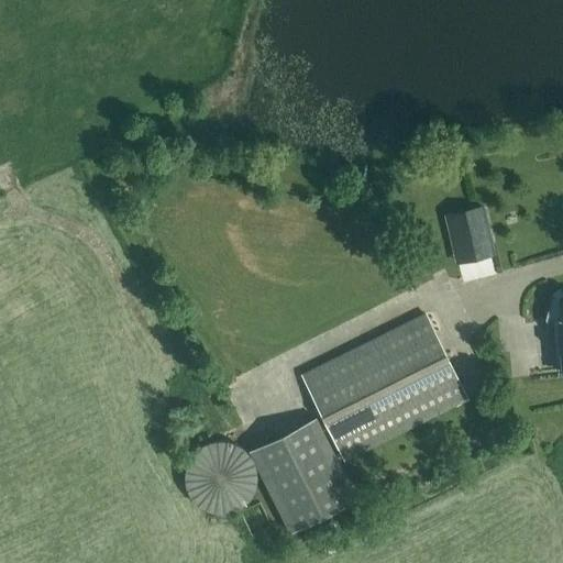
[(482,206),(446,214),(454,245),(457,262),(493,253),(493,250),(492,245),(482,206)]
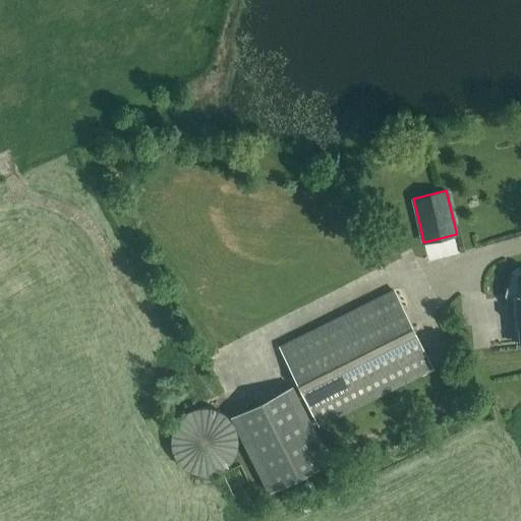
[(431,368),(392,289),(279,346),(319,424),(431,368)]
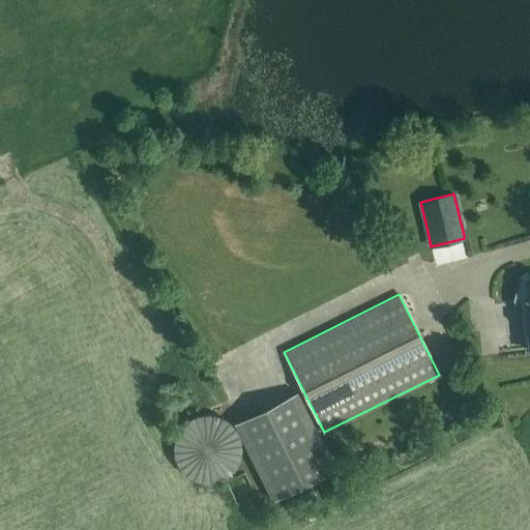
[(280,396),(290,393),(285,377),(274,380),(280,396)]
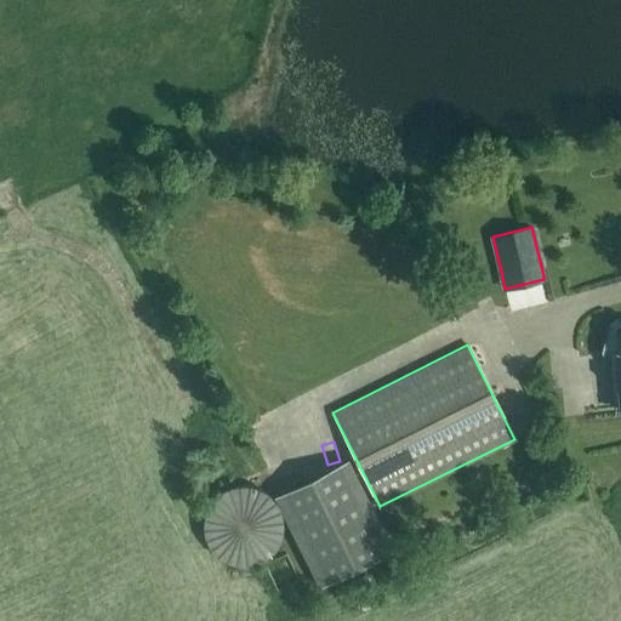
[(393,550),(347,460),(274,496),(320,587),(393,550)]
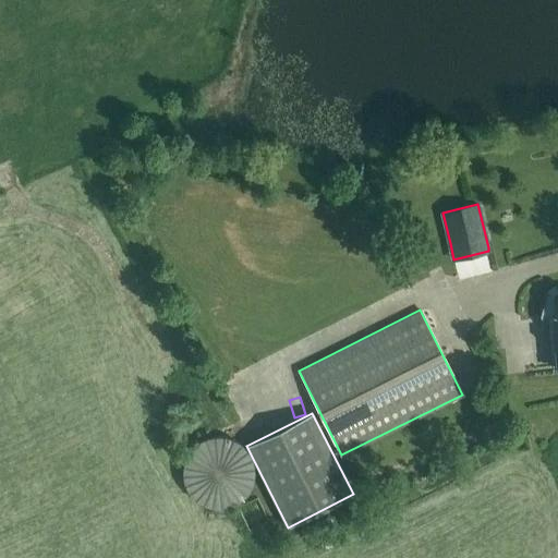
[(223,436),(215,435),(205,438),(197,441),(191,448),(185,457),(183,465),(182,474),(184,484),(189,494),(195,500),(204,505),(213,507),(222,508),(231,506),(239,500),(246,495),(251,486),(254,476),(254,468),(252,458),(247,450),(241,444),(232,438),(223,436)]
